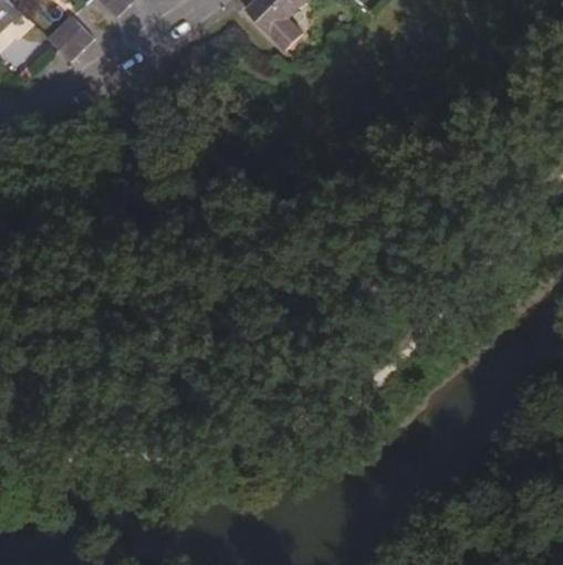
[(17,9),(8,0),(0,0),(0,33),(6,29),(0,24),(17,9)]
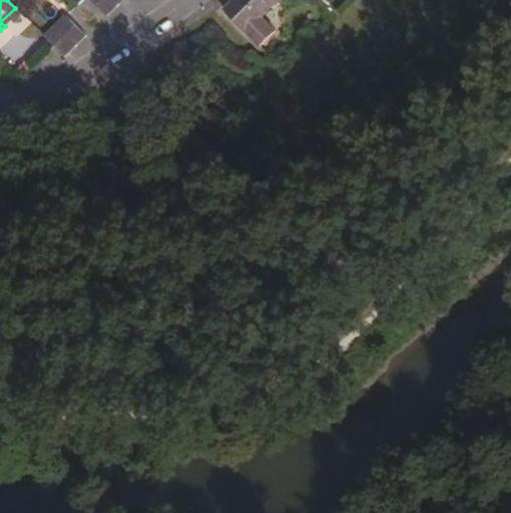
[(88,0),(104,15),(119,0),(88,0)]
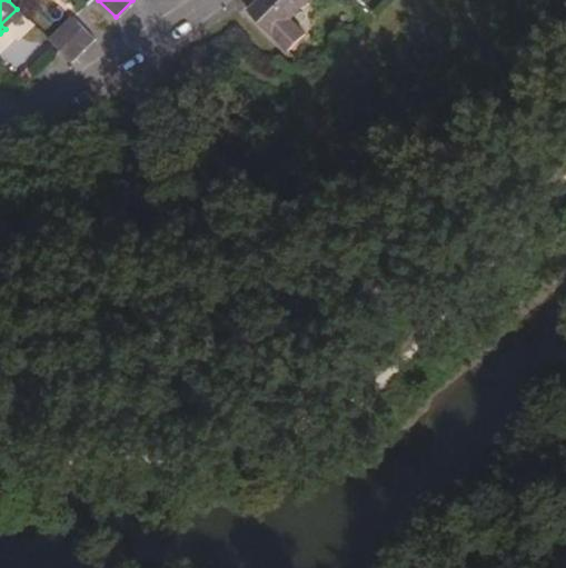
[(290,18),(307,0),(255,0),(246,9),(286,50),(304,32),(290,18)]
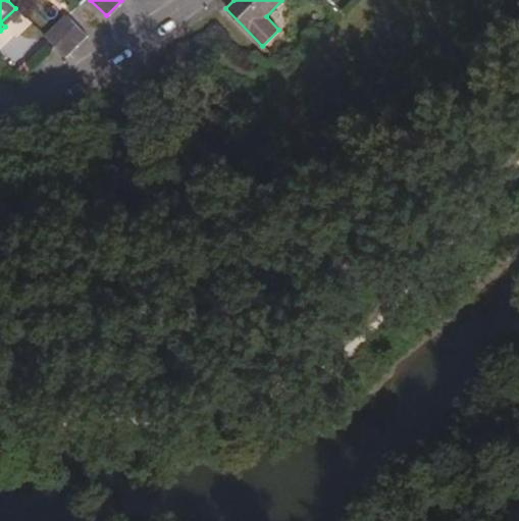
[(5,27),(19,13),(15,8),(0,22),(5,27)]
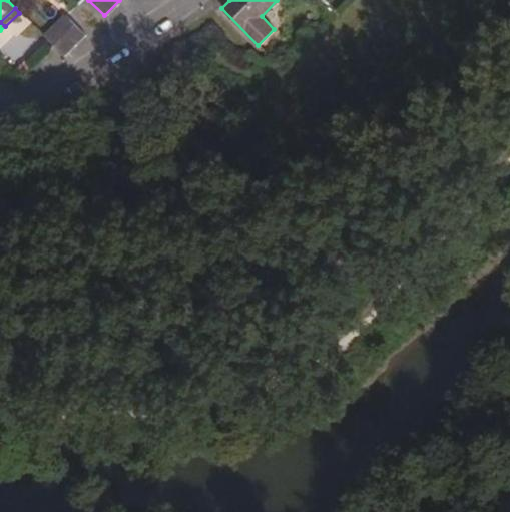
[(62,14),(41,34),(52,46),(62,56),(83,35),(62,14)]
